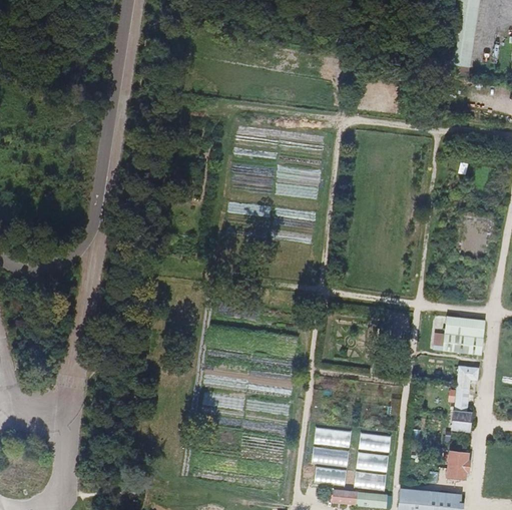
[(456,0),(446,70),(468,72),(479,0),(456,0)]
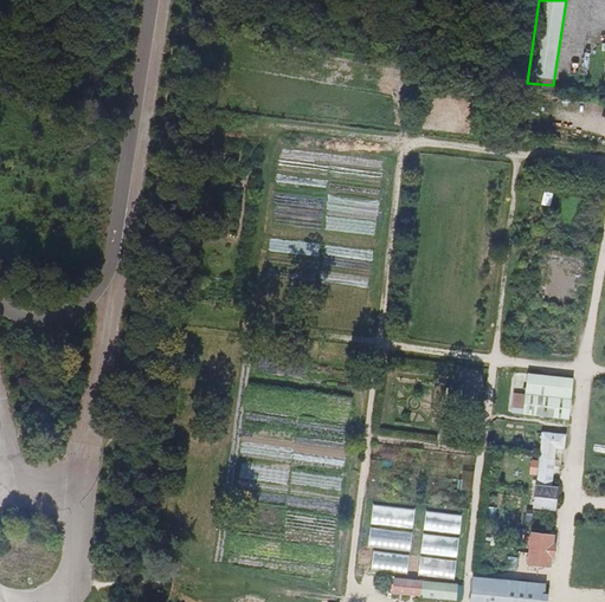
[(529,373),(525,414),(568,419),(574,379),(529,373)]
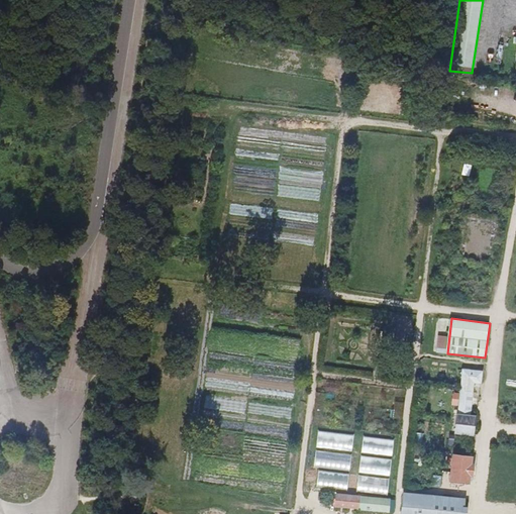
[(456,429),(472,431),(474,415),(470,415),(474,380),(481,381),(482,369),(462,367),(461,382),(456,429)]
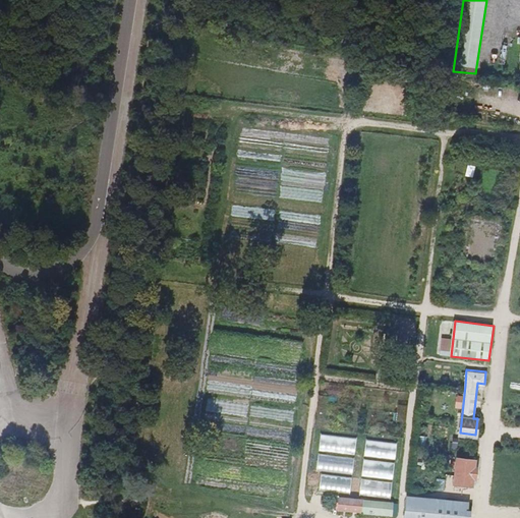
[(315,409),(327,410),(328,392),(316,391),(315,409)]
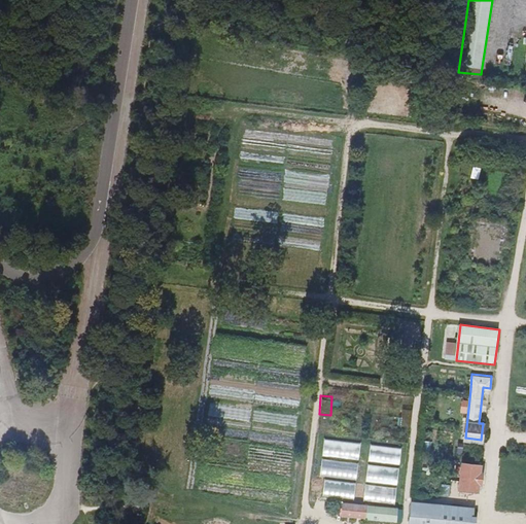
[(411,423),(411,406),(400,406),(400,423),(411,423)]
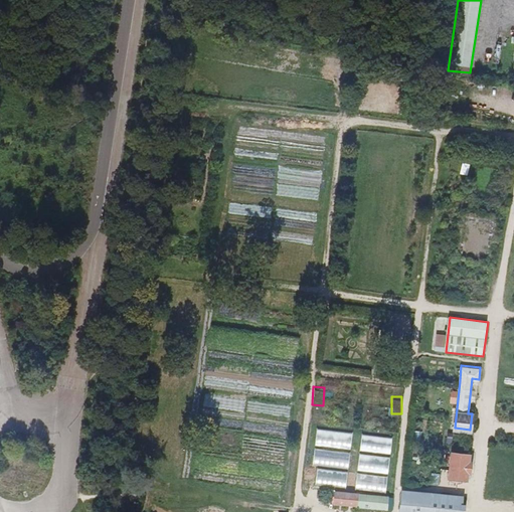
[(440,479),(449,480),(449,476),(467,478),(468,471),(470,472),(472,462),(469,461),(470,454),(452,452),(450,469),(441,468),(440,479)]
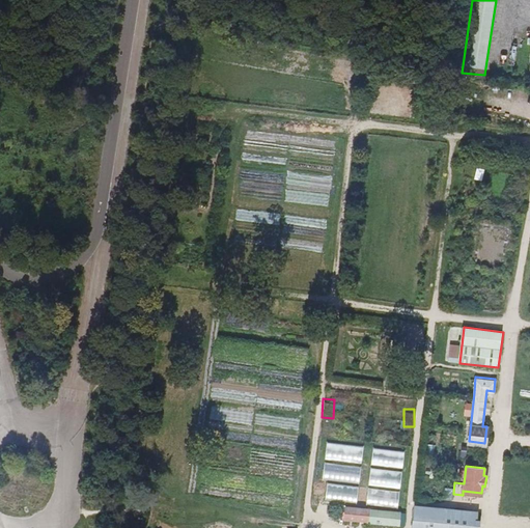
[(368,520),(399,523),(400,509),(345,504),(344,517),(368,519),(368,520)]
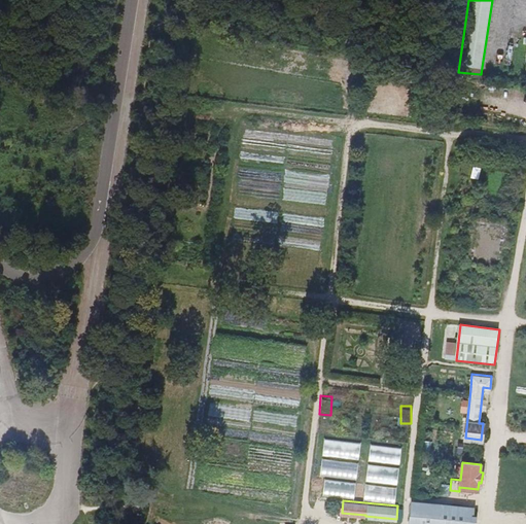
[(409,523),(471,523),(474,509),(412,501),(409,523)]
